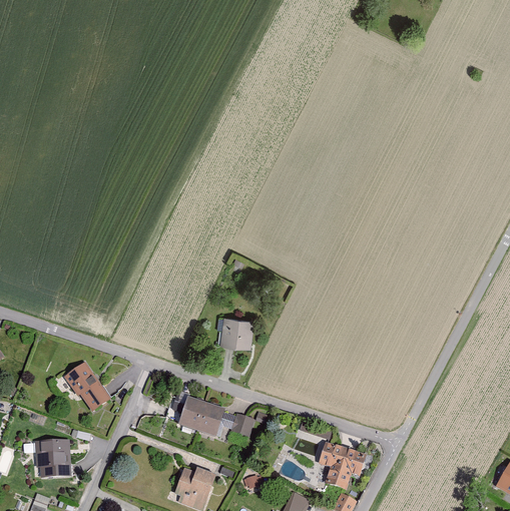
[(250,319),(221,317),(219,344),(248,346),(250,319)]
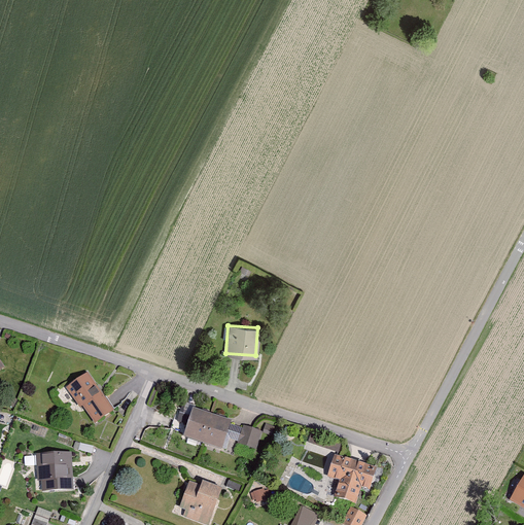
[(86,371),(66,384),(92,422),(111,410),(86,371)]
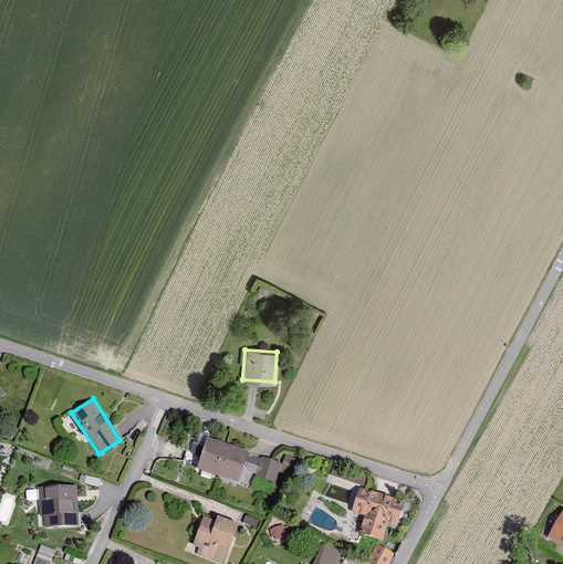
[(250,450),(206,436),(196,468),(240,481),(250,450)]
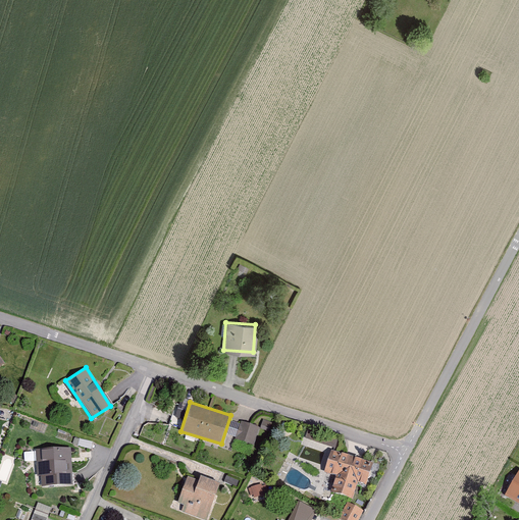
[(257,427),(266,430),(269,420),(260,418),(257,427)]
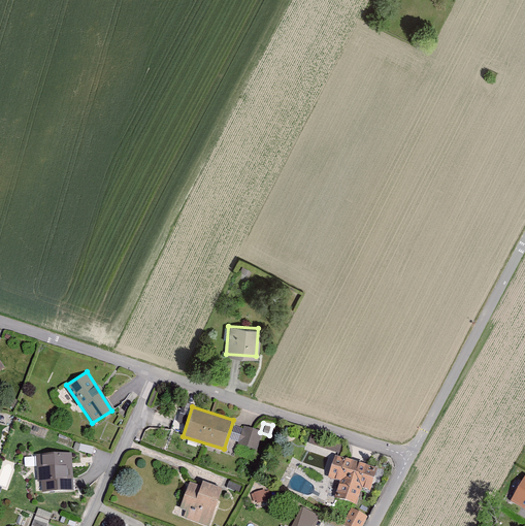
[(240,425),(235,442),(254,449),(259,431),(240,425)]
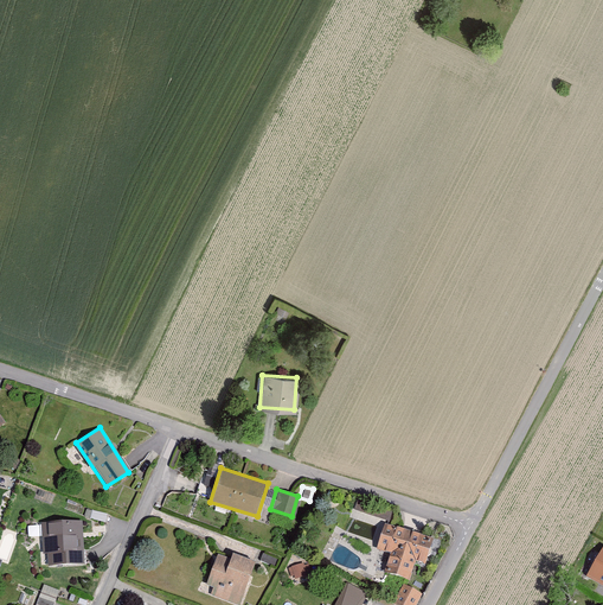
[(353,497),(348,513),(382,523),(389,508),(353,497)]
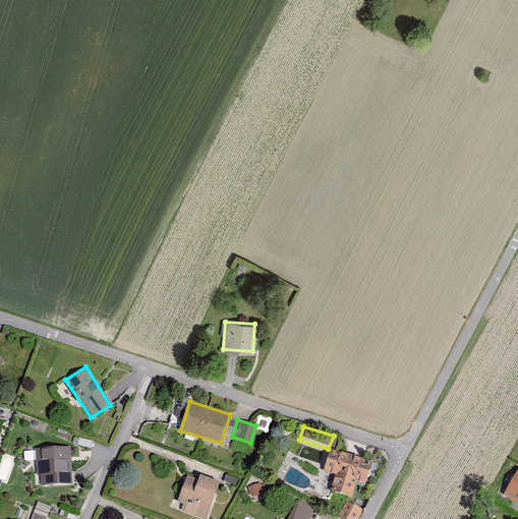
[(66,445),(36,448),(39,484),(68,482),(66,445)]
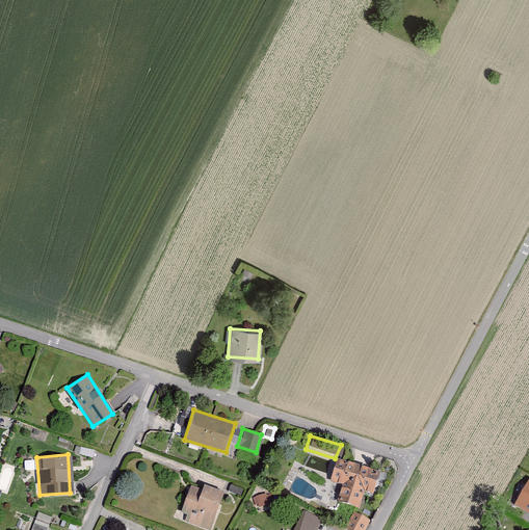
[(379,471),(337,458),(331,479),(342,483),(337,501),(358,507),(363,489),(373,493),(379,471)]
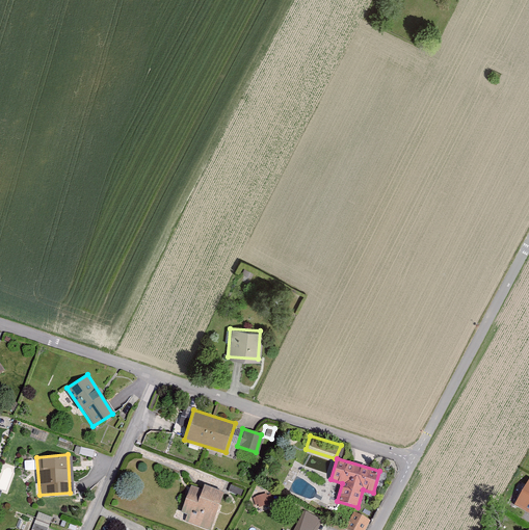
[(528,477),(525,476),(510,502),(528,512),(528,477)]
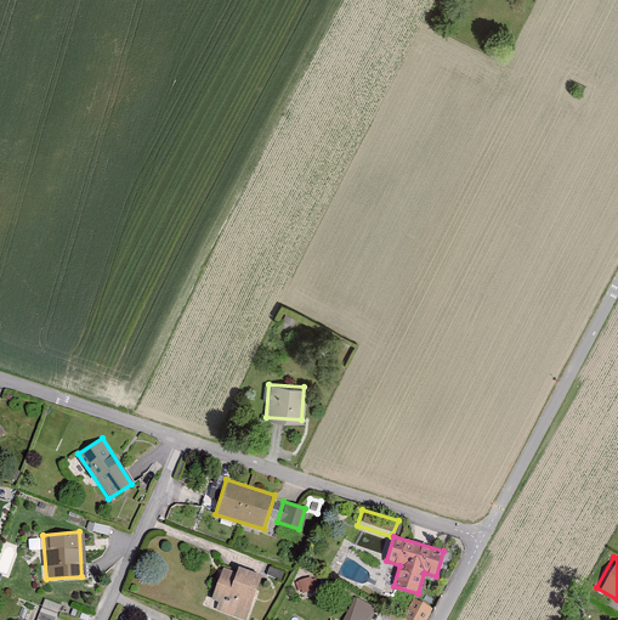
[(259,579),(222,565),(208,606),(245,619),(259,579)]
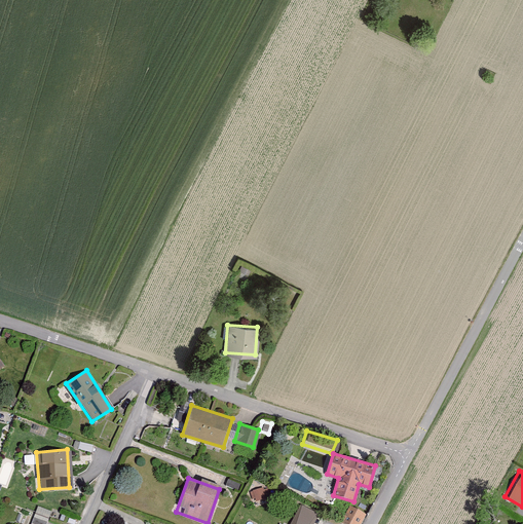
[(27,523),(43,523),(49,510),(35,503),(27,523)]
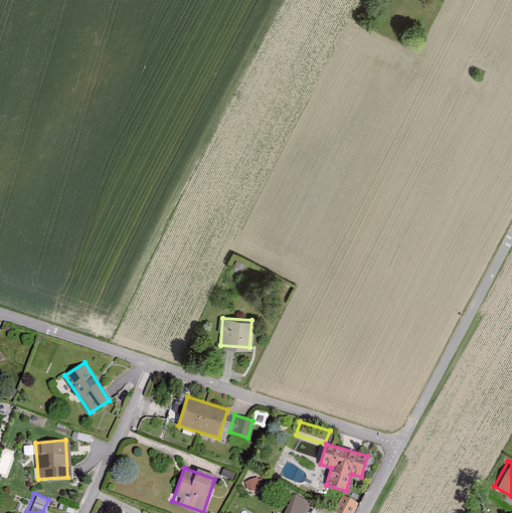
[(304,512),(309,502),(291,493),(281,512),(304,512)]
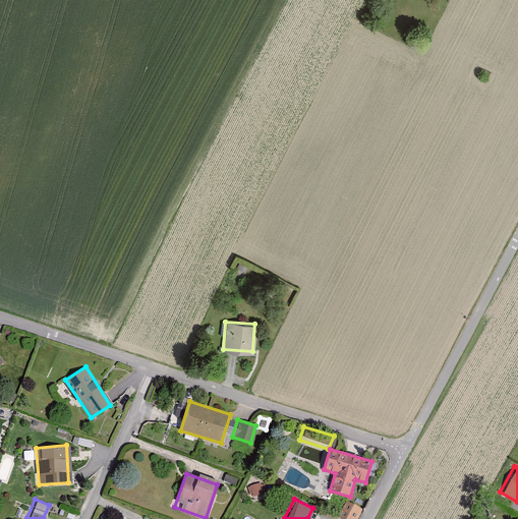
[(344,499),(334,515),(345,518),(352,518),(358,508),(344,499)]
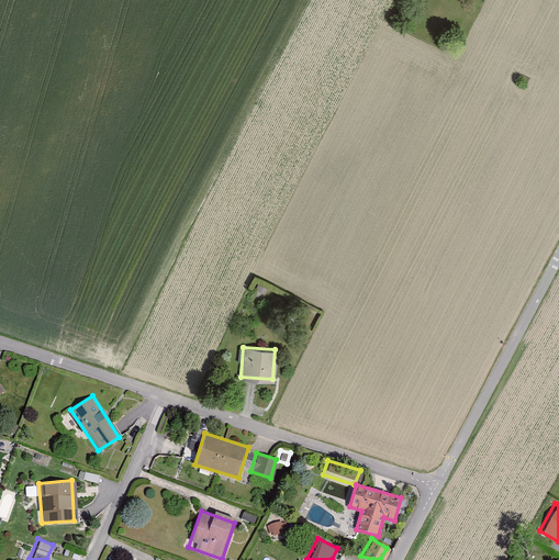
All buildings are outlined.
